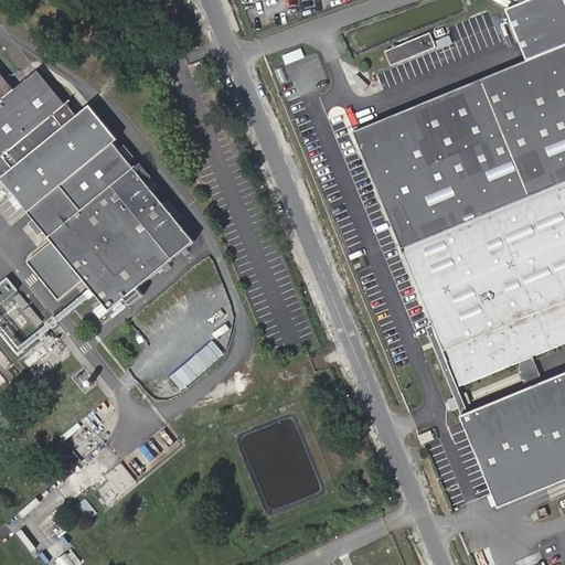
[(564,0),(522,0),(504,8),(526,59),(564,42),(564,0)]
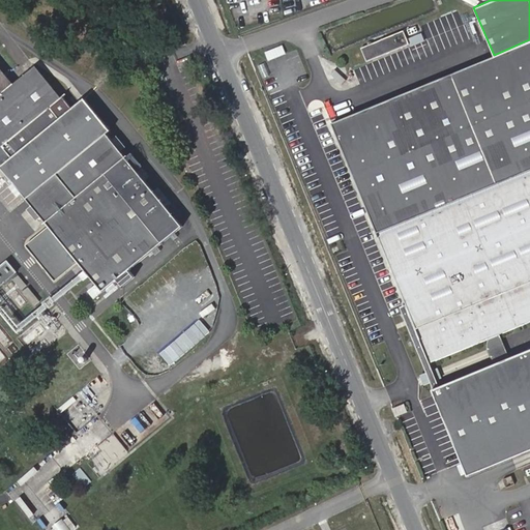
[(416,23),(360,47),(366,61),(422,37),(416,23)]
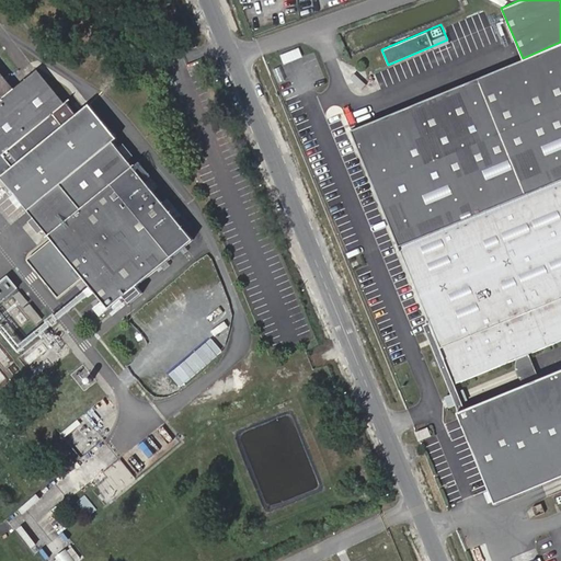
[(560,340),(560,42),(523,58),(351,130),(431,323),(446,359),(445,359),(456,384),(457,384),(519,357),(519,367),(523,376),(530,382),(467,409),(461,412),(459,412),(497,503),(560,476),(560,369),(542,378),(533,352),(560,340)]
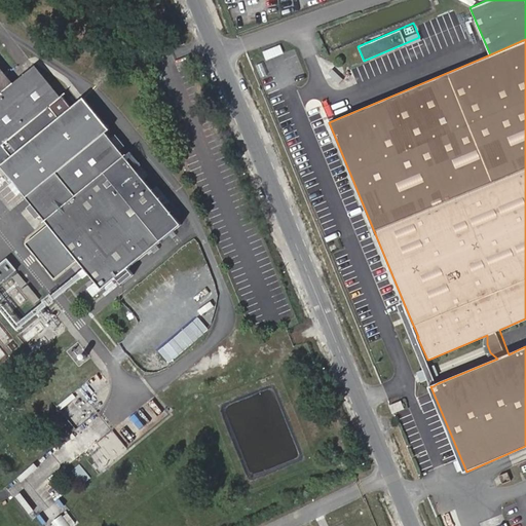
[(0,73),(0,166),(1,166),(49,225),(26,245),(54,279),(78,260),(103,289),(116,277),(122,285),(134,274),(128,268),(181,224),(104,130),(110,129),(83,99),(72,108),(63,97),(60,99),(35,68),(11,87),(0,73)]
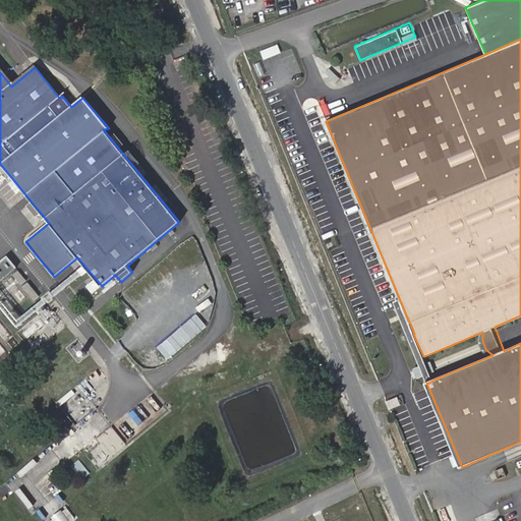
[(6,258),(0,263),(0,297),(12,312),(36,293),(6,258)]
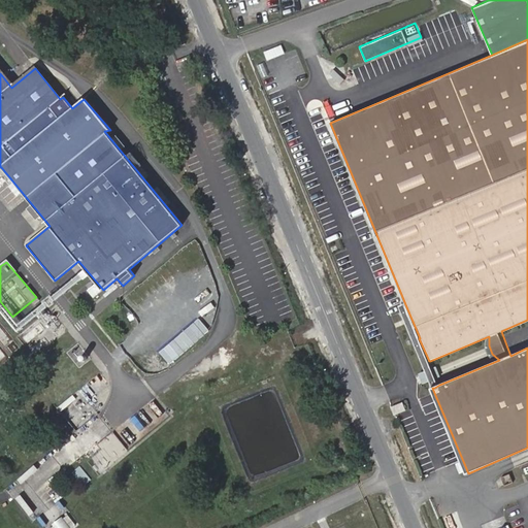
[(405,304),(400,305),(434,388),(439,385),(430,361),(429,361),(419,338),(420,338),(405,304)]
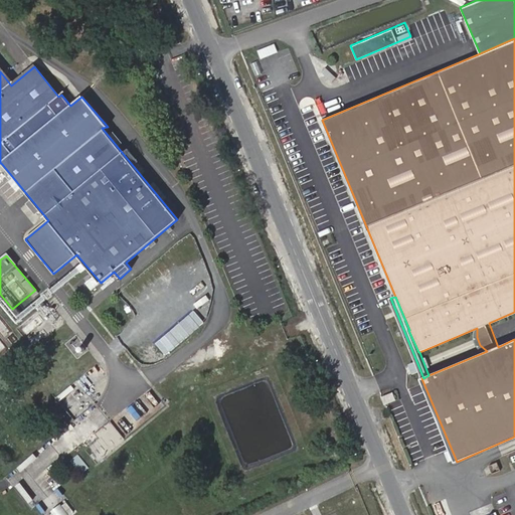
[(382,397),(385,404),(395,400),(392,393),(382,397)]
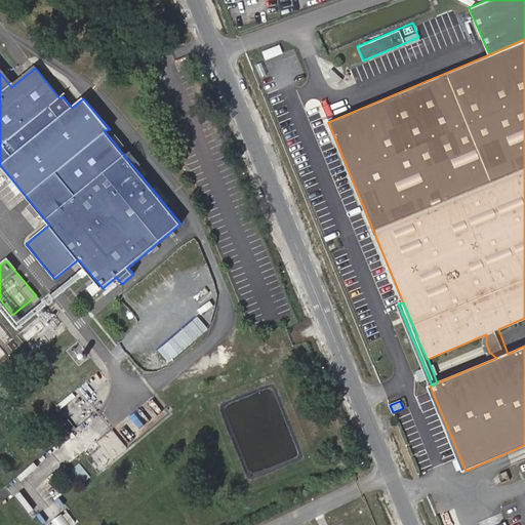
[(69,510),(51,524),(72,524),(78,520),(69,510)]
